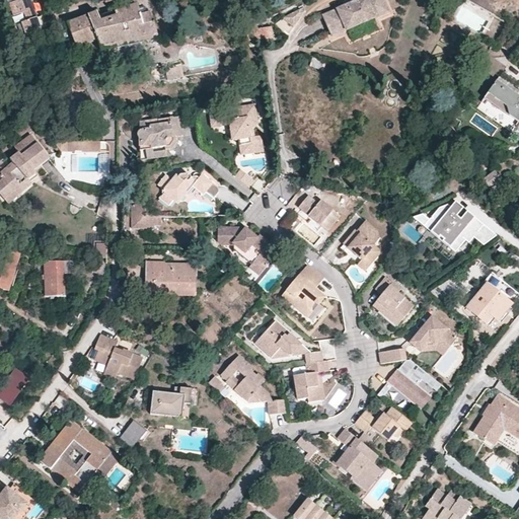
[(40,28),(29,0),(14,0),(9,2),(14,15),(23,11),(26,20),(20,22),(23,34),(40,28)]
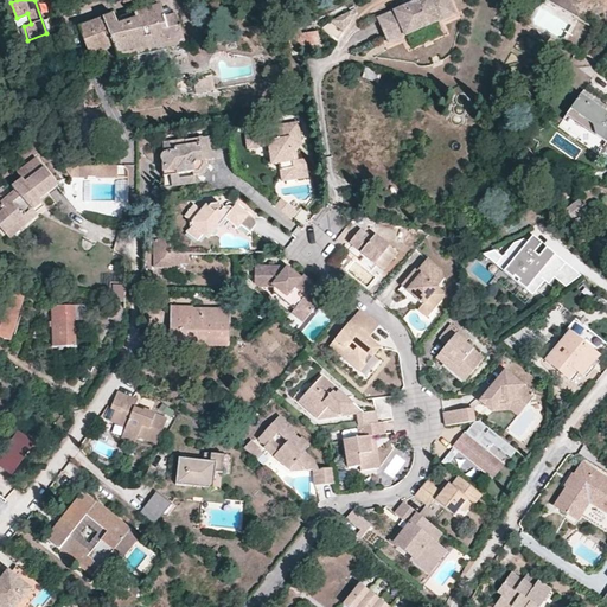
[(452,0),(414,0),(394,8),(378,16),(387,36),(390,42),(406,34),(441,19),(458,13),(452,0)]
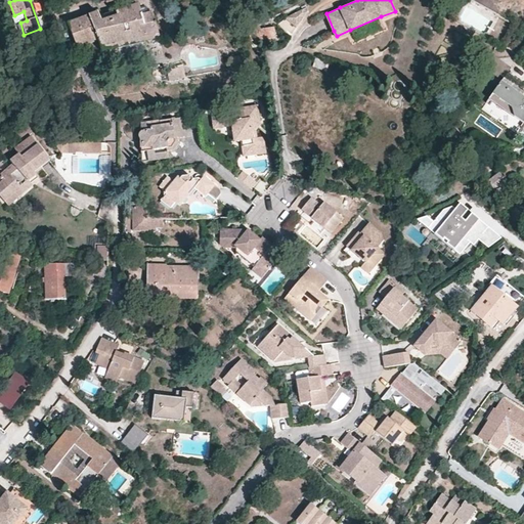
[(469,0),(492,12),(497,3),(491,0),(469,0)]
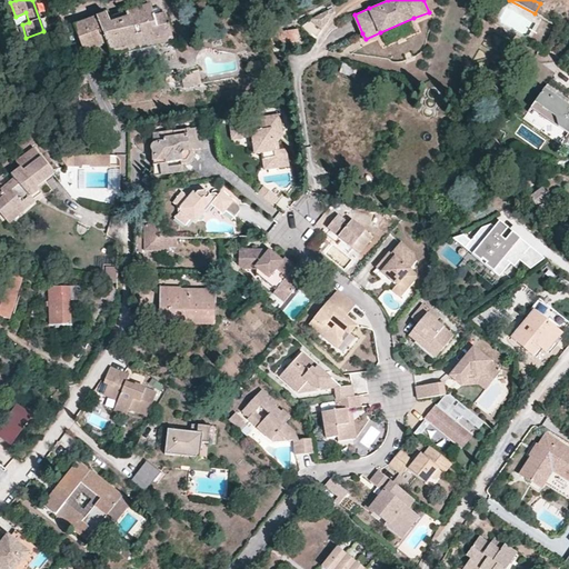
[(173,40),(166,12),(153,17),(150,3),(110,17),(107,8),(100,10),(101,13),(82,20),(75,23),(86,51),(95,48),(99,59),(158,43),(173,40)]
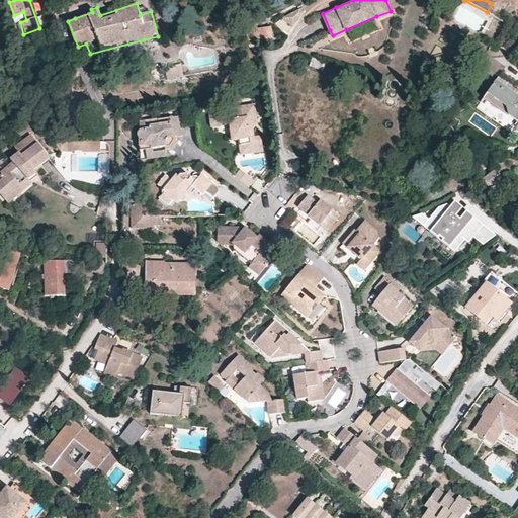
[(306,10),(303,6),(283,16),(294,27),(306,10)]
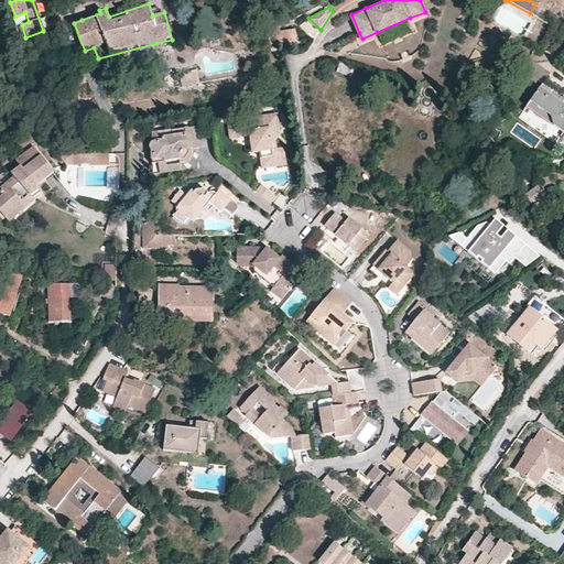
[(297,41),(295,29),(281,31),(280,25),(268,28),(270,41),(280,40),(281,44),(297,41)]
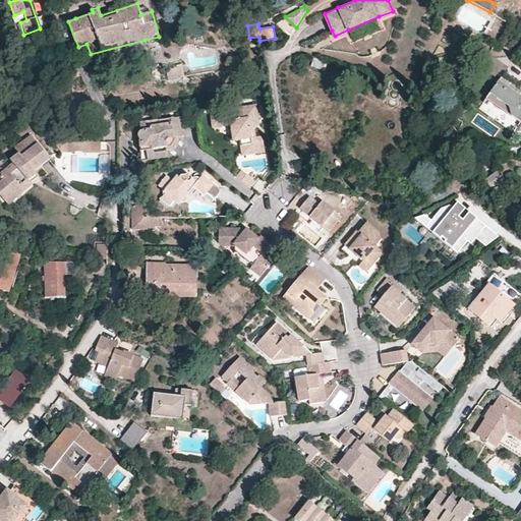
[(61,68),(53,68),(53,78),(62,78),(61,68)]
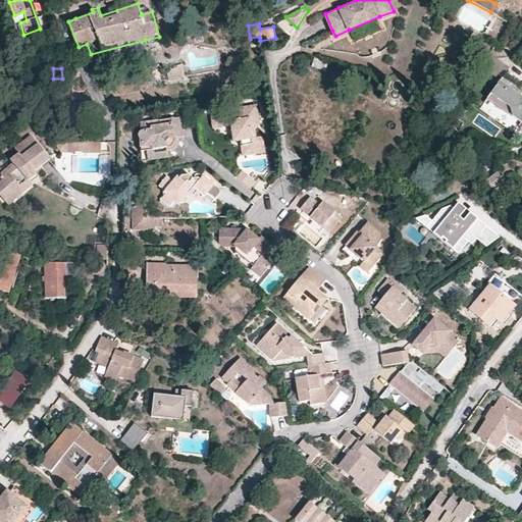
[(186,76),(186,69),(167,72),(169,77),(178,79),(186,76)]
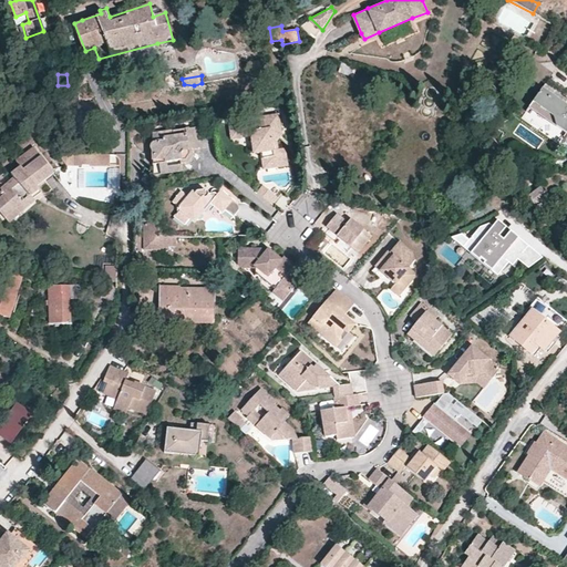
[(566,105),(566,99),(546,84),(543,89),(566,105)]
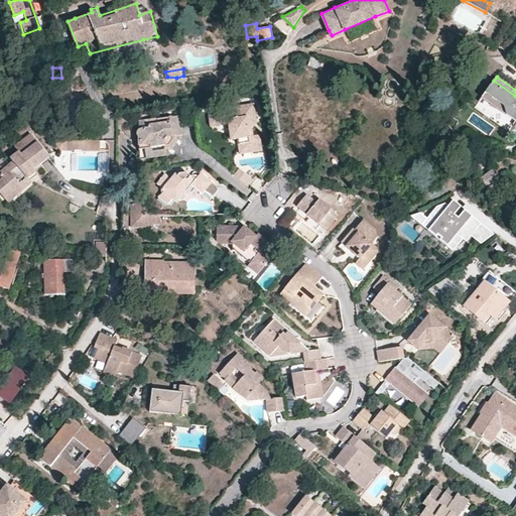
[(515,96),(494,81),(484,94),(503,107),(505,116),(515,123),(515,122),(515,96)]
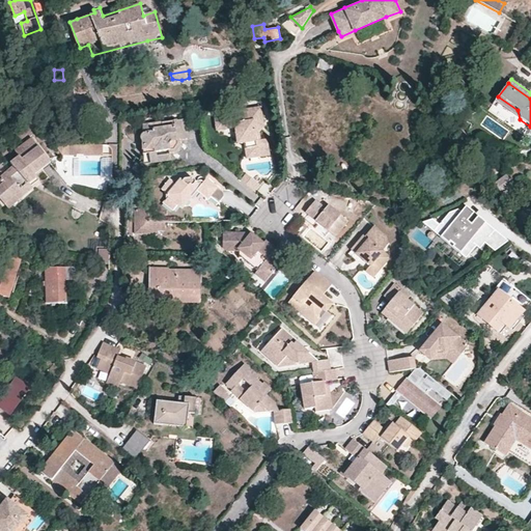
[(527,131),(530,127),(520,119),(518,110),(498,96),(492,105),(527,131)]
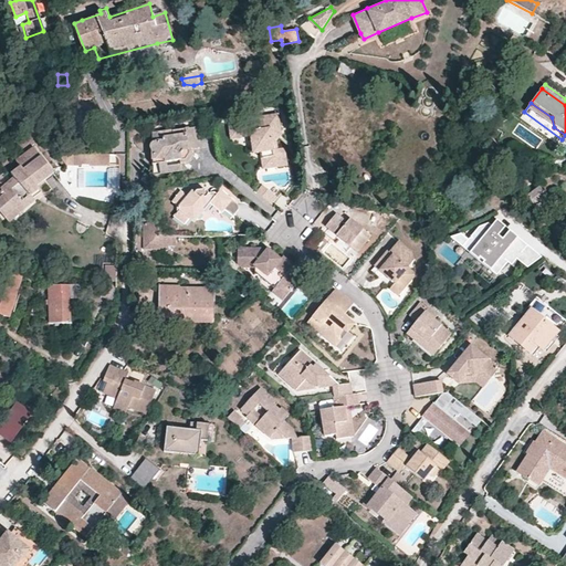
[(263,168),(289,165),(280,112),(254,116),(255,128),(250,129),(254,153),(258,153),(261,152),(263,168)]
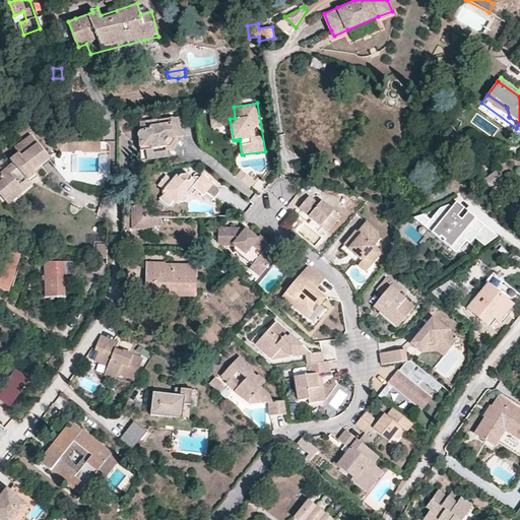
[(209,126),(222,126),(221,115),(208,115),(209,126)]
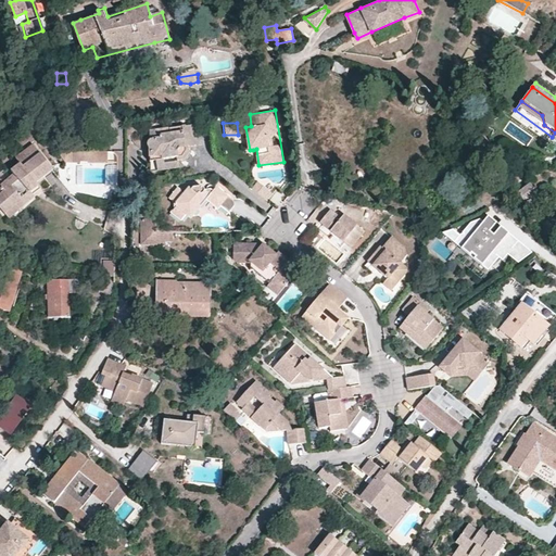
[(198,143),(194,124),(150,129),(154,160),(158,160),(159,171),(180,167),(179,161),(186,161),(189,155),(192,152),(191,144),(198,143)]
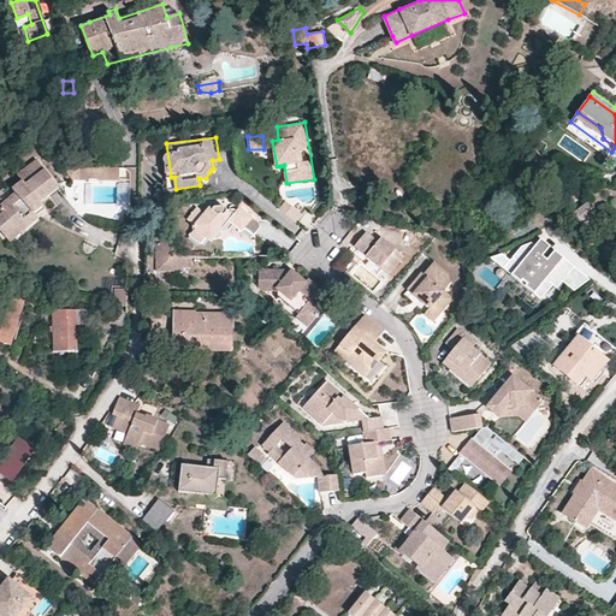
[(35,217),(43,208),(41,206),(51,197),(58,190),(35,164),(18,179),(24,187),(13,195),(17,199),(1,213),(5,218),(0,221),(0,234),(7,243),(18,232),(23,236),(39,221),(37,220),(35,217)]
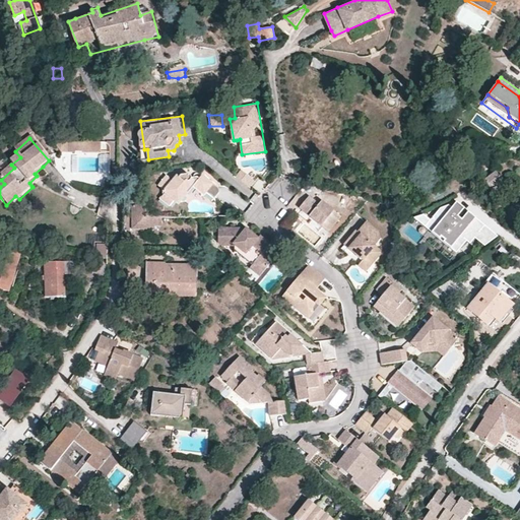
[(101,151),(101,141),(62,141),(62,151),(101,151)]
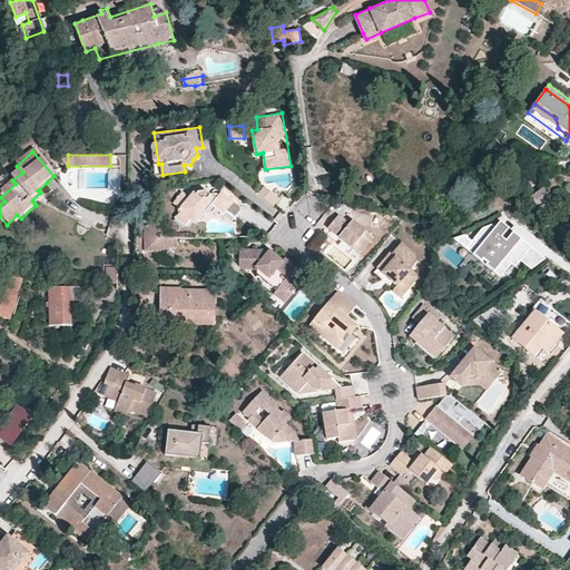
[(282,198),(265,185),(258,192),(275,206),(282,198)]
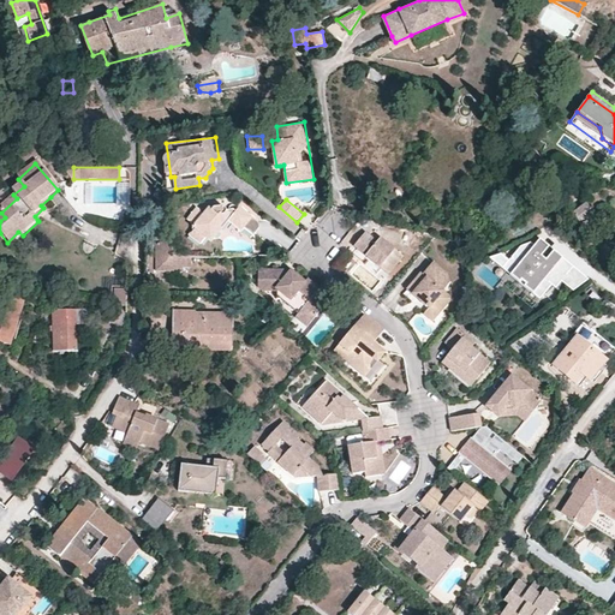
[(596,213),(591,207),(587,202),(573,213),(579,221),(580,224),(596,213)]
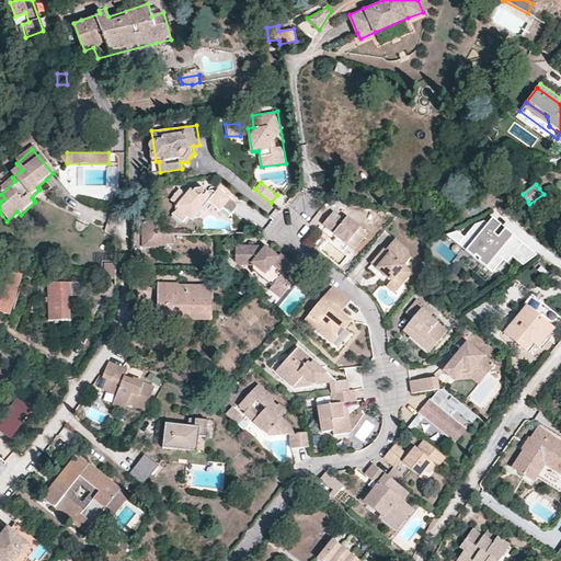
[(178,204),(175,205),(179,207),(189,216),(194,220),(203,207),(209,201),(221,209),(224,206),(231,213),(233,212),(235,209),(238,206),(236,201),(231,197),(219,186),(216,191),(214,189),(207,191),(207,193),(199,195),(193,191),(194,190),(192,187),(186,194),(178,204)]
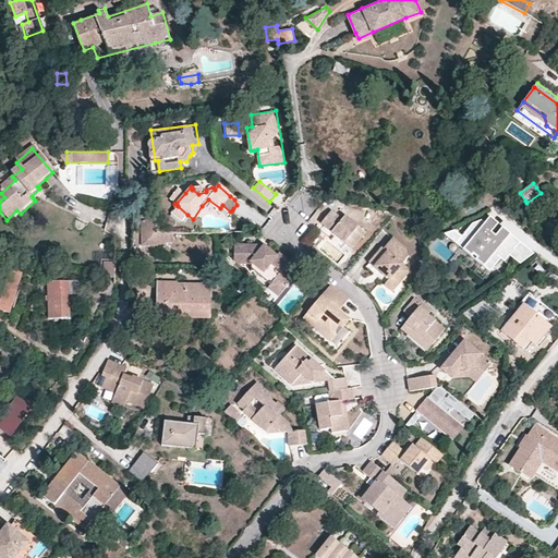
[(185,193),(179,187),(171,197),(177,203),(185,193)]
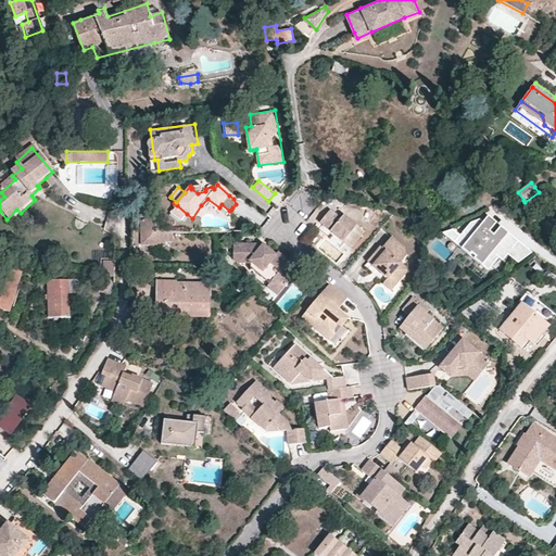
[(41,191),(39,188),(32,196),(34,199),(41,191)]
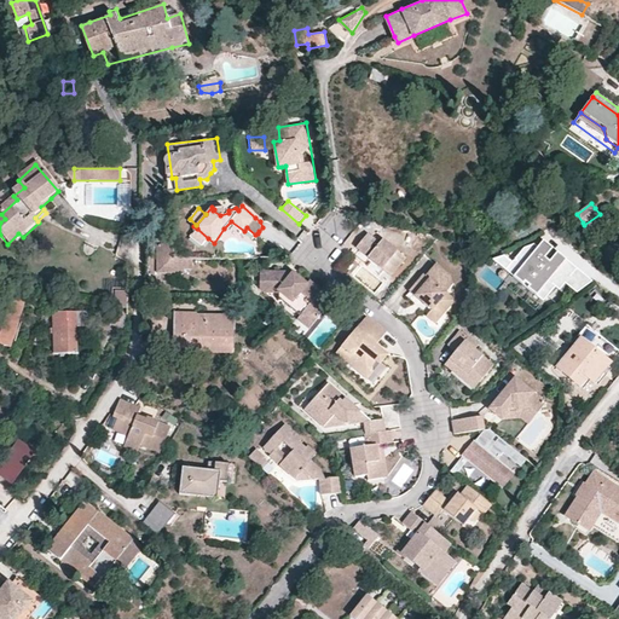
[(208,238),(197,229),(191,236),(202,246),(208,238)]
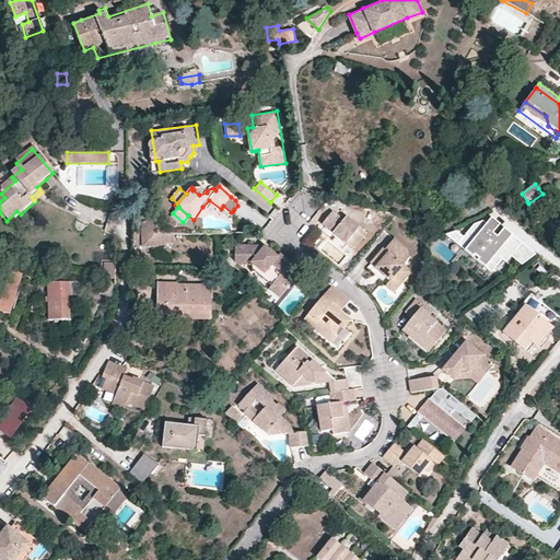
[(361,223),(372,226),(376,210),(365,208),(361,223)]
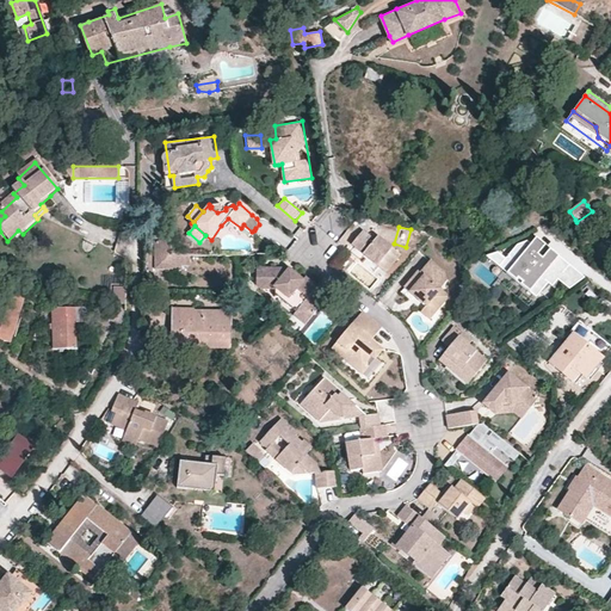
[(11,245),(23,234),(18,230),(7,241),(11,245)]
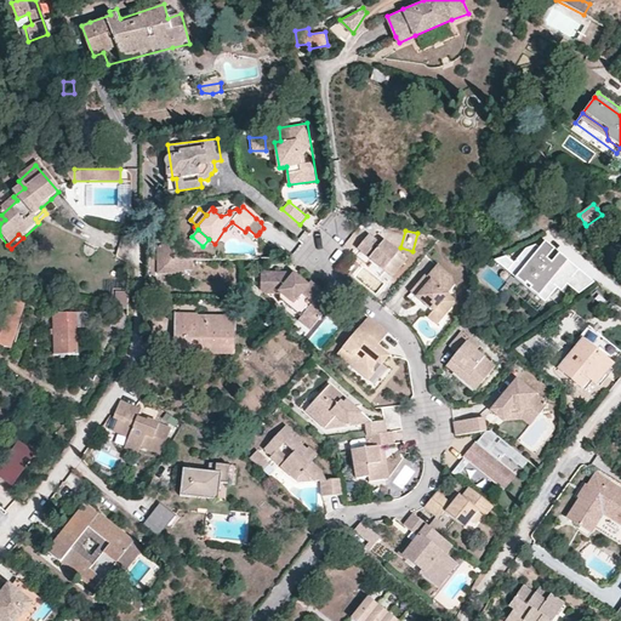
[(358,250),(392,277),(406,258),(383,240),(381,244),(369,234),(358,250)]
